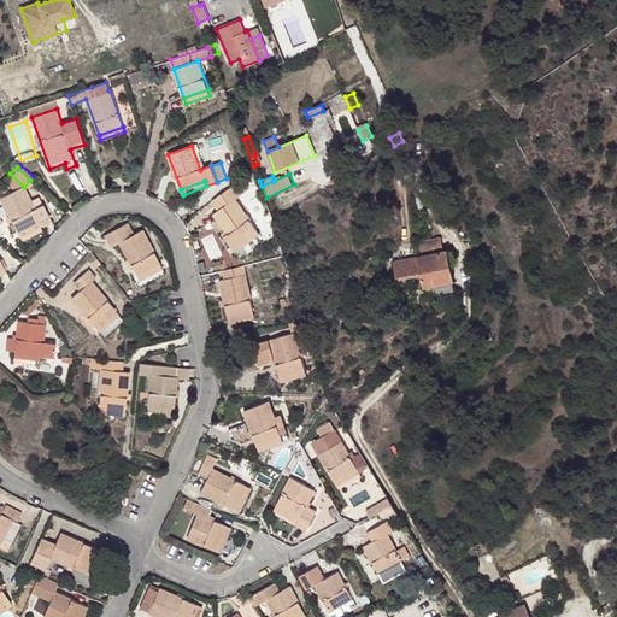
[(236,183),(211,201),(217,211),(213,213),(228,234),(224,236),(231,246),(257,229),(235,199),(244,194),(236,183)]
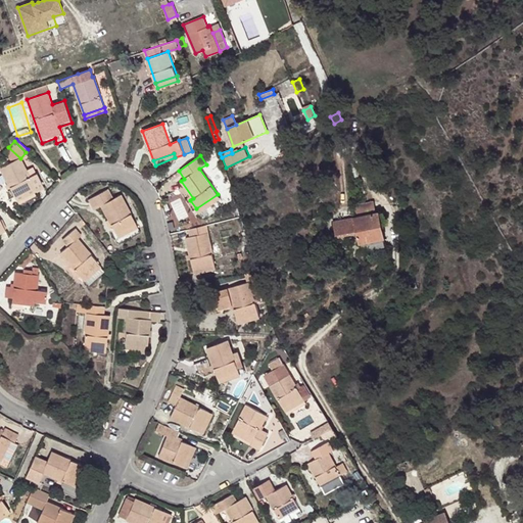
[(30,177),(20,158),(1,168),(15,196),(34,187),(37,192),(45,188),(38,173),(30,177)]
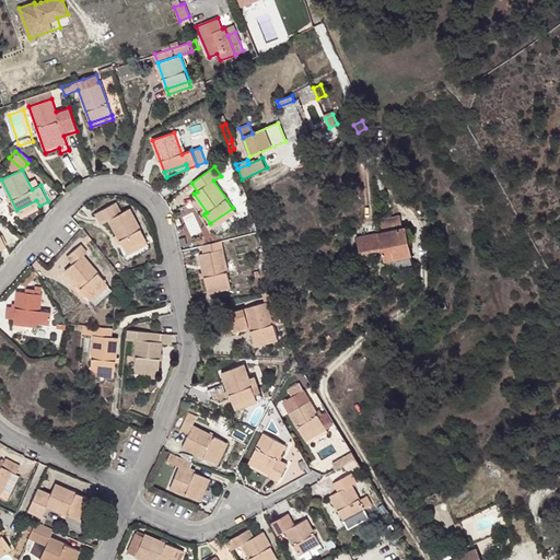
[(36,200),(16,210),(19,216),(39,206),(36,200)]
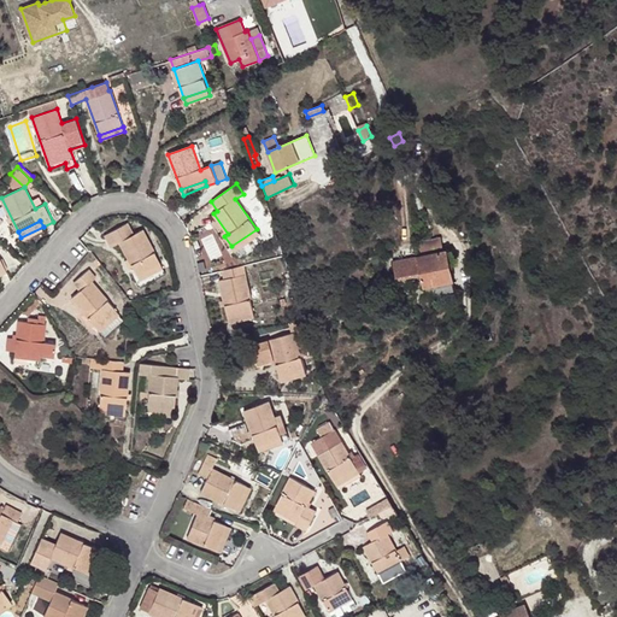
[(119,242),(129,258),(134,268),(137,276),(160,263),(142,230),(134,235),(128,223),(105,235),(111,247),(119,242)]
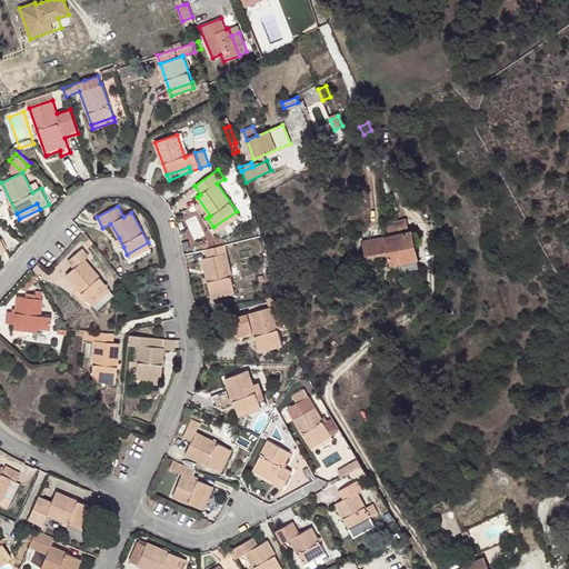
[(237,211),(213,227),(217,231),(239,216),(237,211)]
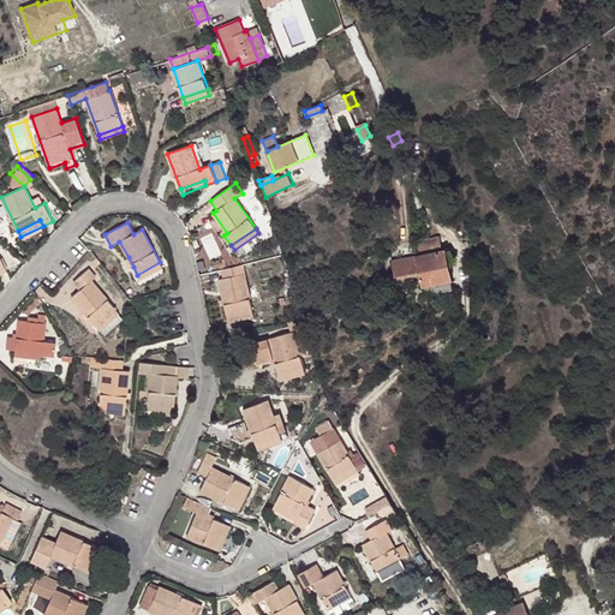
[(423,240),(425,252),(448,248),(446,236),(423,240)]
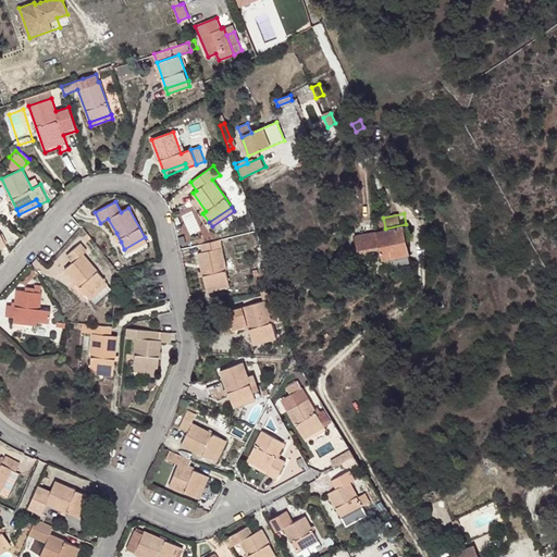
[(403,226),(378,233),(386,268),(411,261),(403,226)]
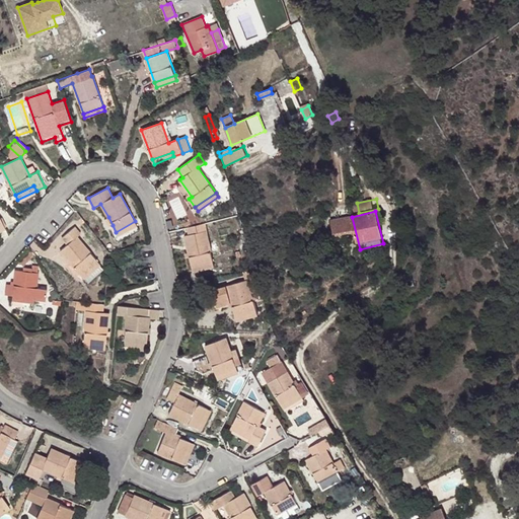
[(137,226),(135,221),(116,232),(119,236),(137,226)]
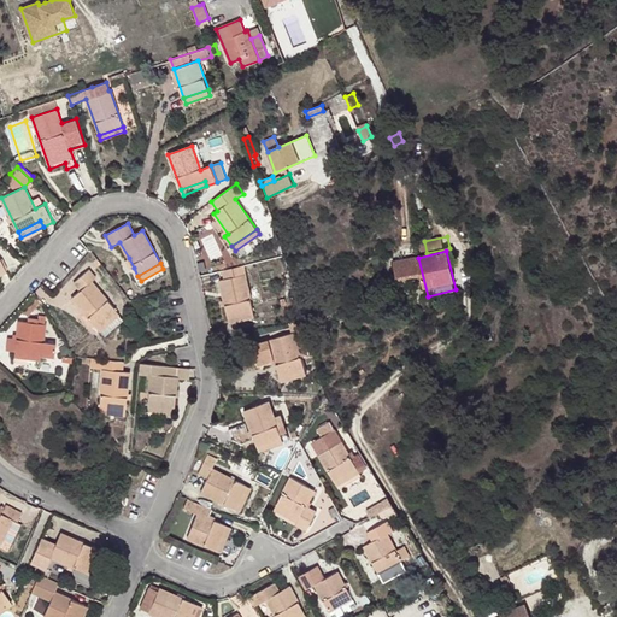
[(242,264),(222,270),(224,278),(219,280),(229,318),(254,311),(242,264)]
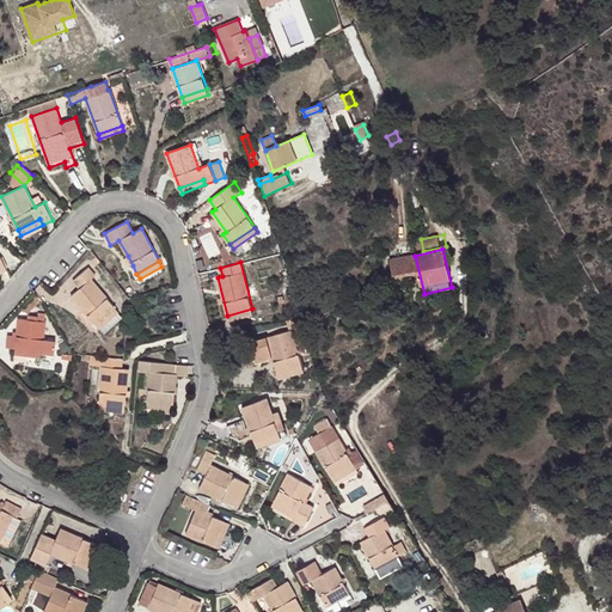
[(92,319),(96,324),(116,308),(91,279),(95,275),(89,268),(73,280),(80,288),(72,295),(87,314),(84,318),(89,323),(92,319)]
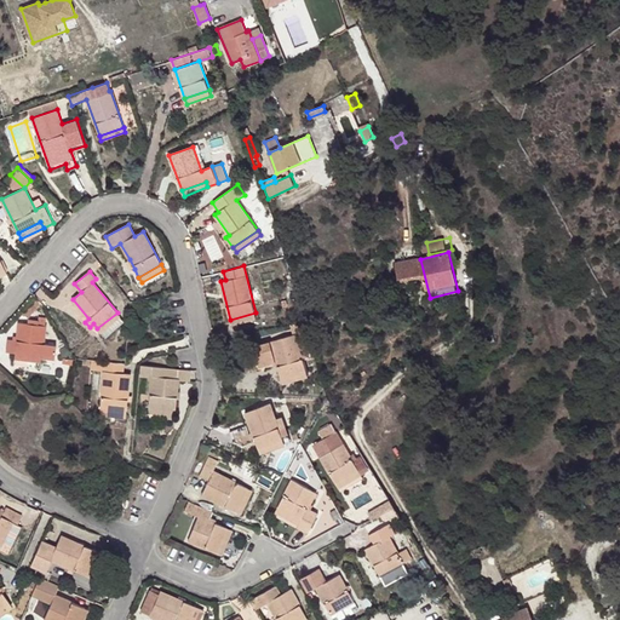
[(44,302),(38,298),(32,305),(36,310),(44,302)]
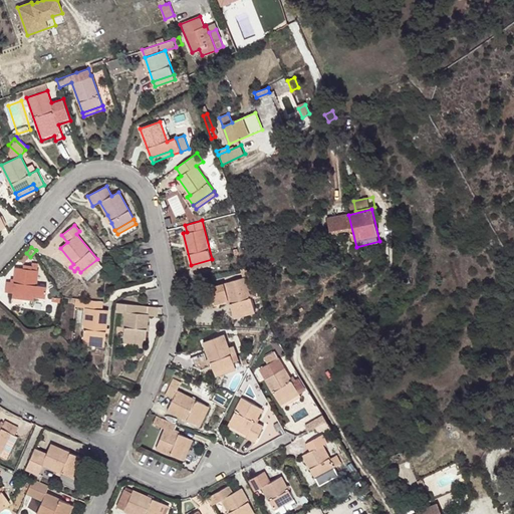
[(97,259),(80,272),(84,276),(99,262),(97,259)]
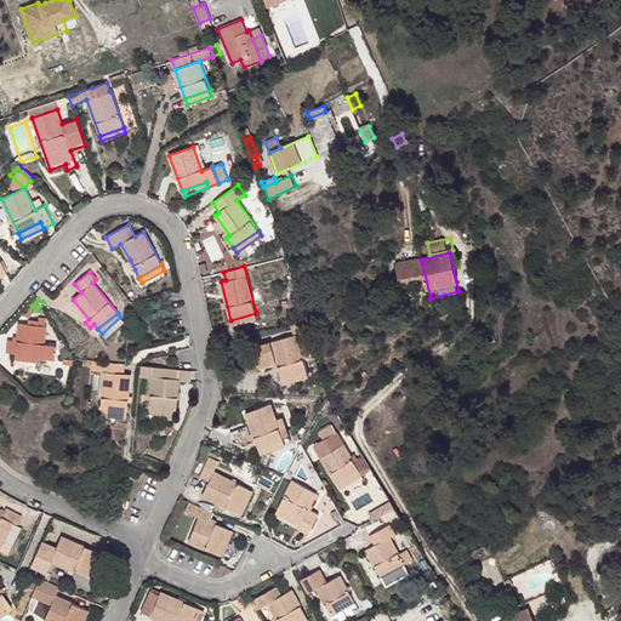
[(256,313),(231,320),(232,325),(257,319),(256,313)]
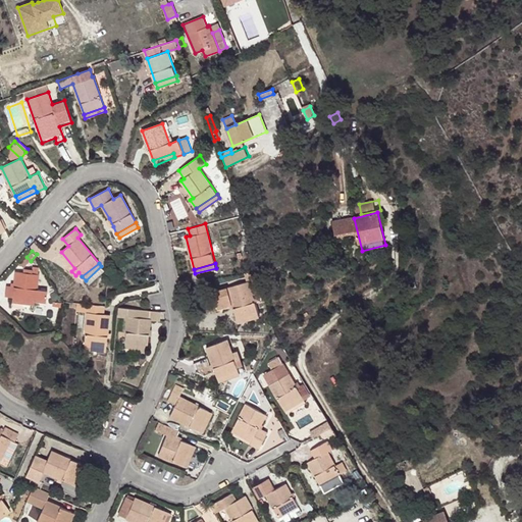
[(250,282),(259,279),(256,270),(245,272),(248,281),(250,281),(250,282)]
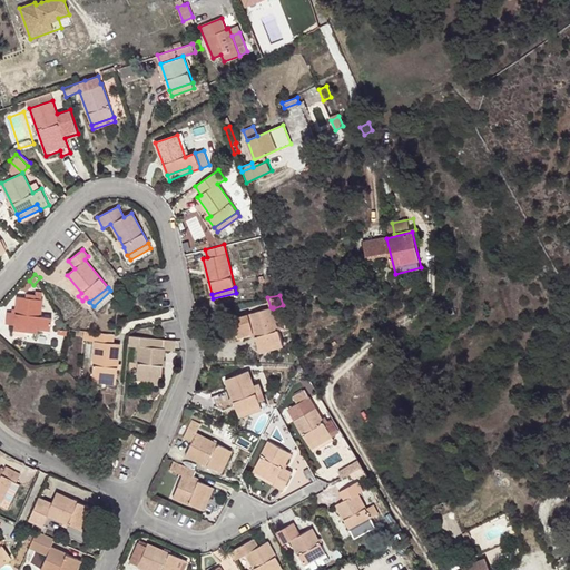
[(18,296),(15,325),(39,328),(50,330),(52,317),(40,316),(41,300),(18,296)]
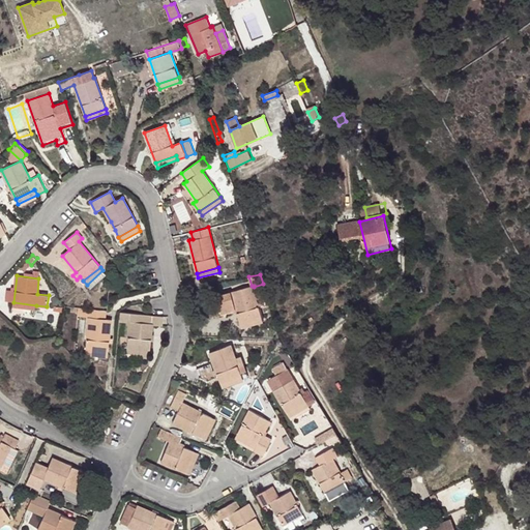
[(257,297),(254,287),(254,286),(252,286),(217,296),(222,313),(237,308),(241,322),(263,316),(260,308),(267,306),(263,295),(257,297)]
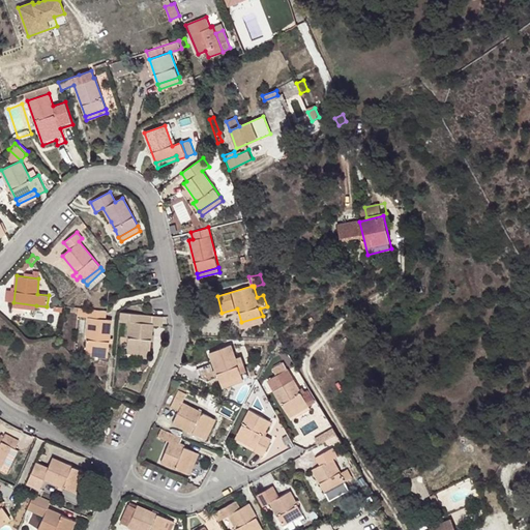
[(106,319),(107,311),(83,307),(82,317),(89,317),(86,349),(109,352),(111,319),(106,319)]
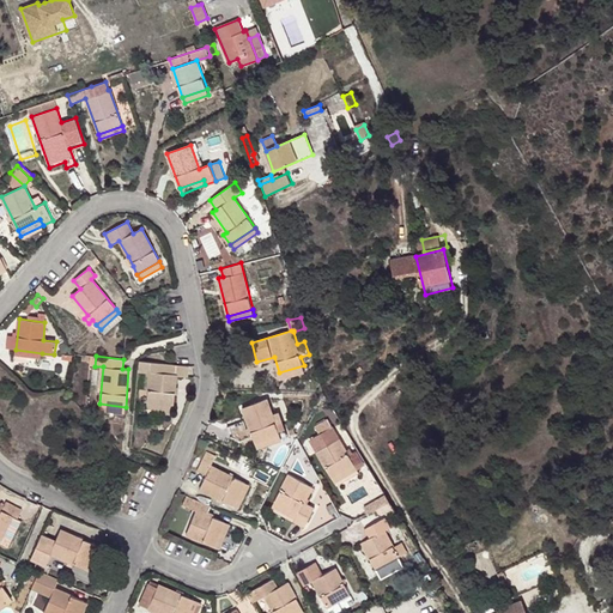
[(175,364),(139,360),(138,371),(150,372),(147,401),(174,405),(176,374),(174,374),(175,364)]
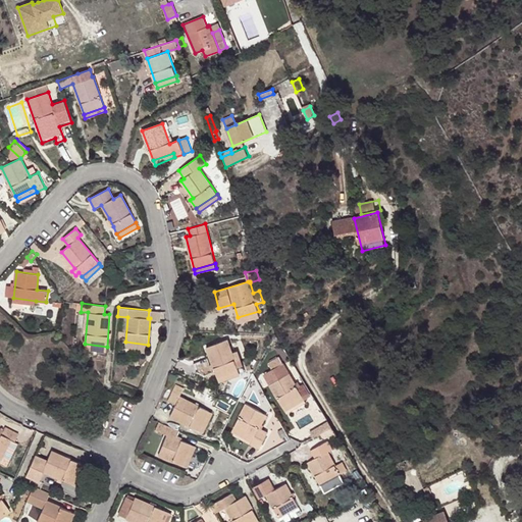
[(259,311),(238,317),(239,322),(260,316),(259,311)]
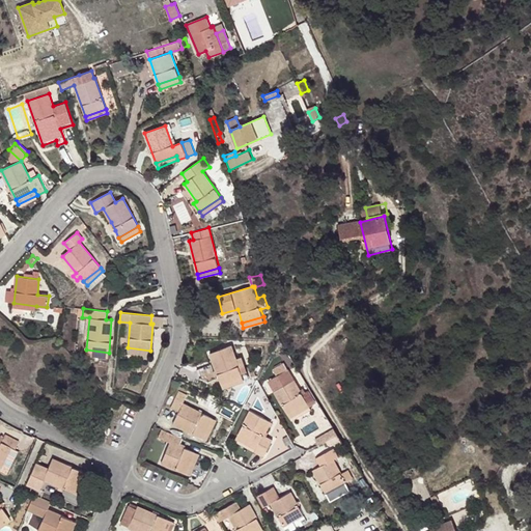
[(230,344),(210,353),(224,388),(245,380),(242,372),(247,370),(242,358),(236,360),(230,344)]
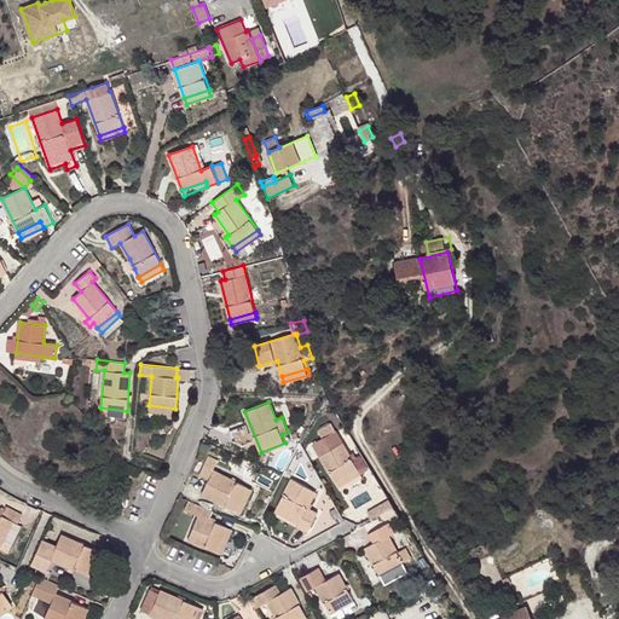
[(126,418),(127,411),(100,408),(99,416),(126,418)]
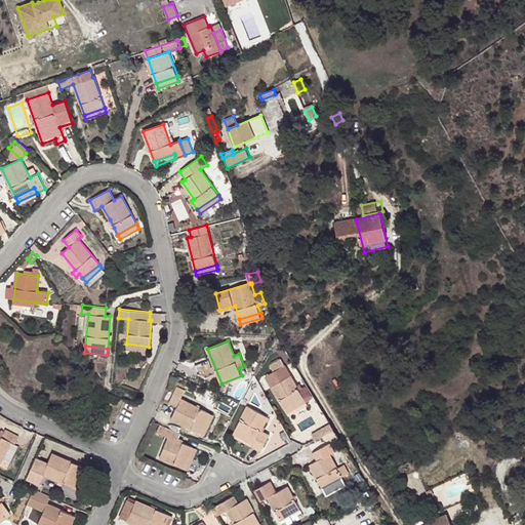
[(285,409),(305,398),(298,389),(284,365),(268,375),(274,386),(271,388),(285,409)]
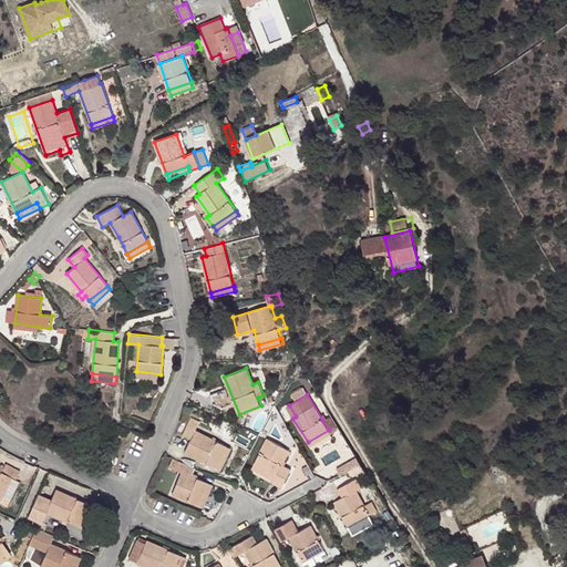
[(329,430),(337,425),(331,415),(322,420),(329,430)]
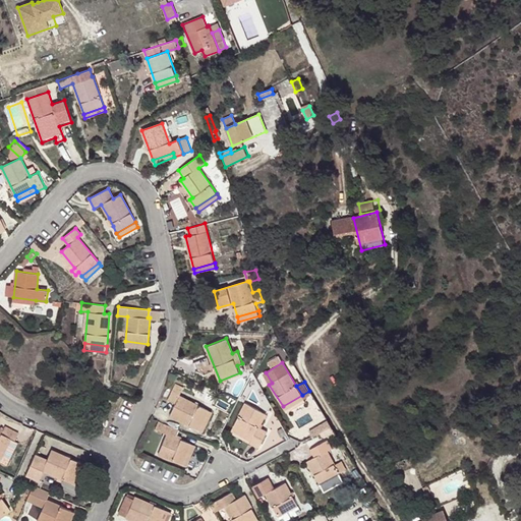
[(199,429),(209,410),(179,396),(183,387),(175,383),(167,400),(175,404),(170,415),(199,429)]
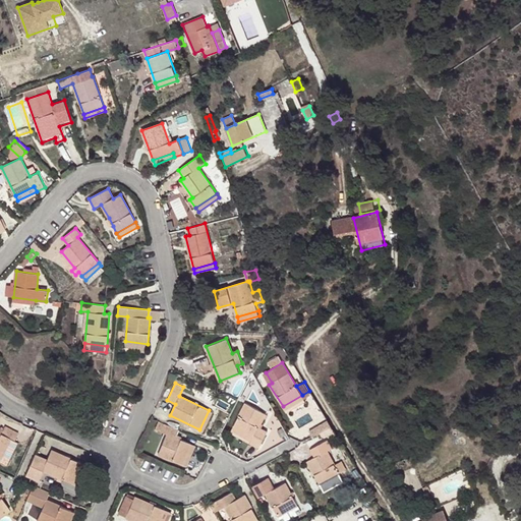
[(304,399),(302,395),(283,406),(285,411),(304,399)]
